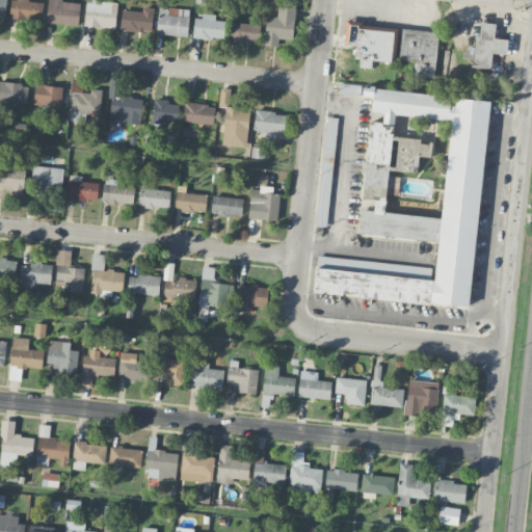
[(43,19),(43,2),(29,1),(29,0),(10,0),(10,18),(43,19)]
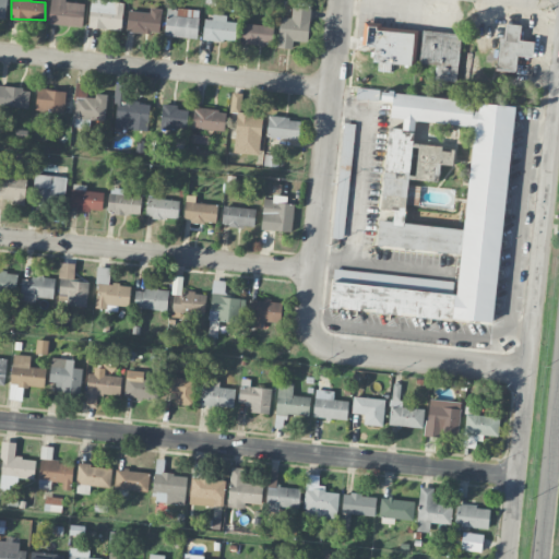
[(66,0),(49,0),(49,24),(83,26),(84,3),(67,2),(66,0)]
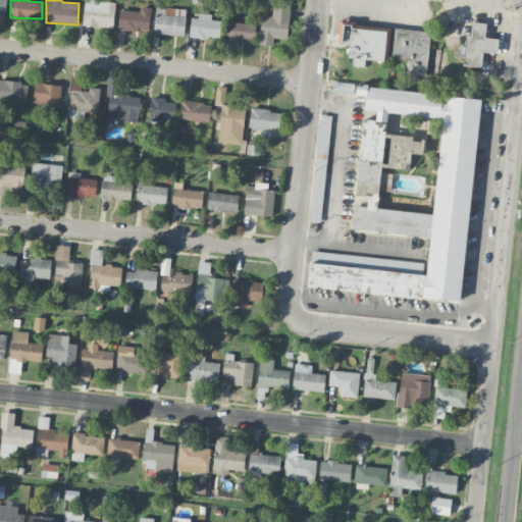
[(115,1),(85,0),(84,0),(83,25),(114,28),(115,1)]
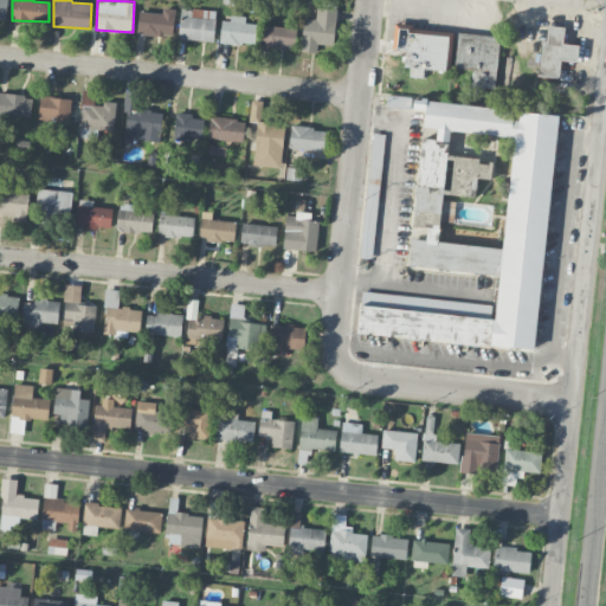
[(212,42),(217,12),(181,7),(178,38),(212,42)]
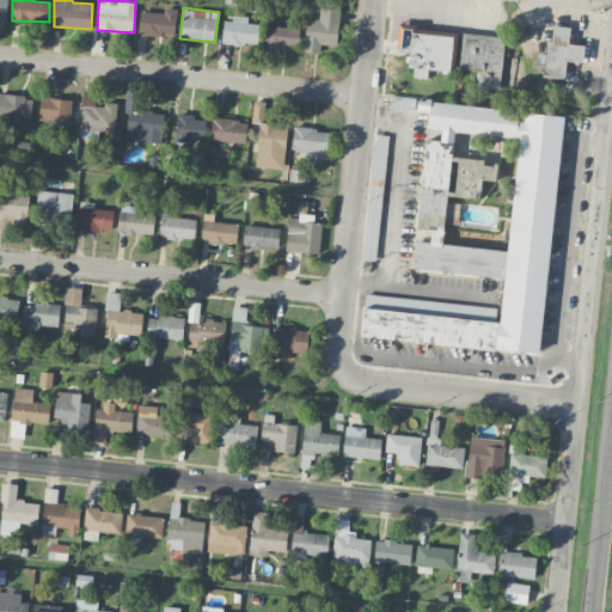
[(304,51),(320,53),(320,44),(338,46),(340,8),(319,7),(319,19),(306,19),(304,51)]
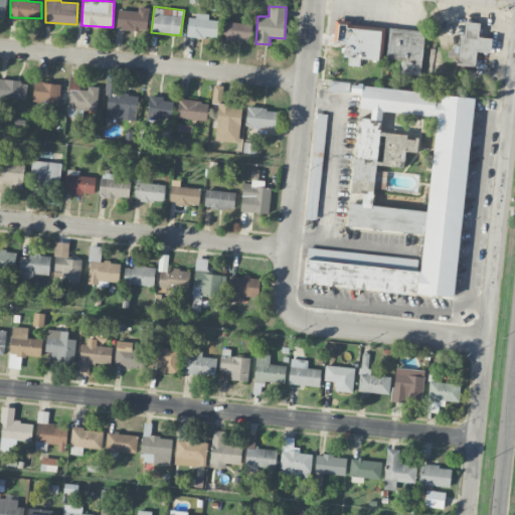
[(148,11),(118,10),(118,29),(147,30),(148,11)]
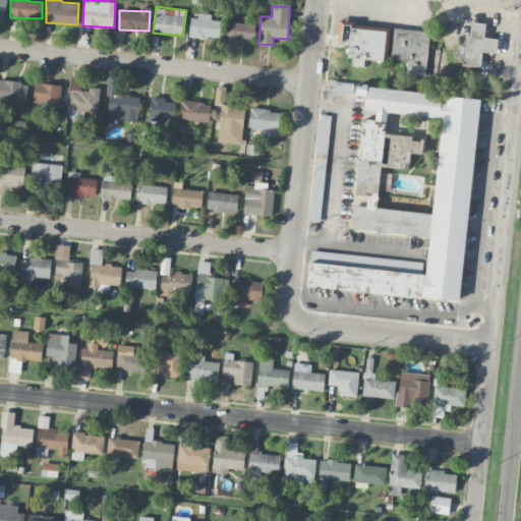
[(218,38),(219,20),(211,19),(211,15),(190,14),(189,37),(218,38)]
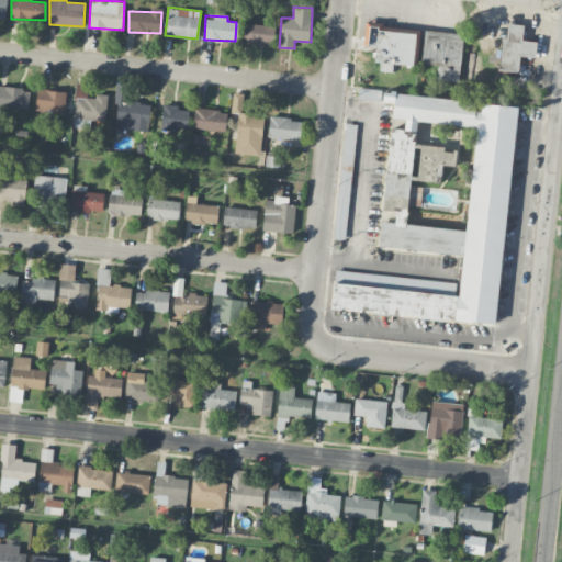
[(374,62),(416,66),(420,29),(366,22),(363,46),(375,47),(374,62)]
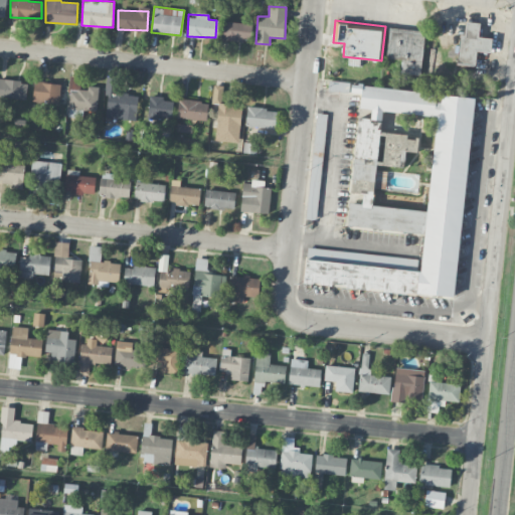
[(490,54),(492,35),(478,33),(480,22),(461,20),(457,63),(476,65),(477,53),(490,54)]
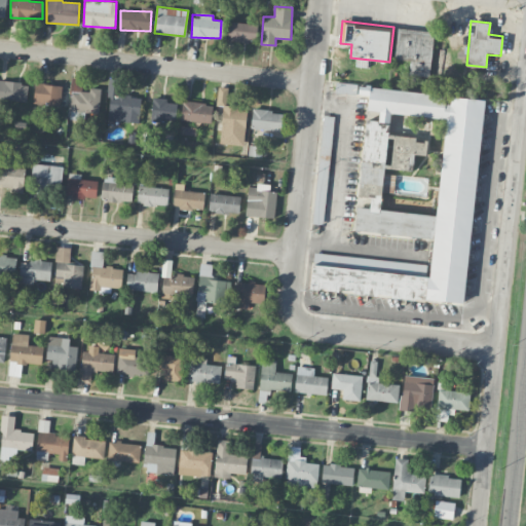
[(257,25),(229,22),(227,40),(255,43),(257,25)]
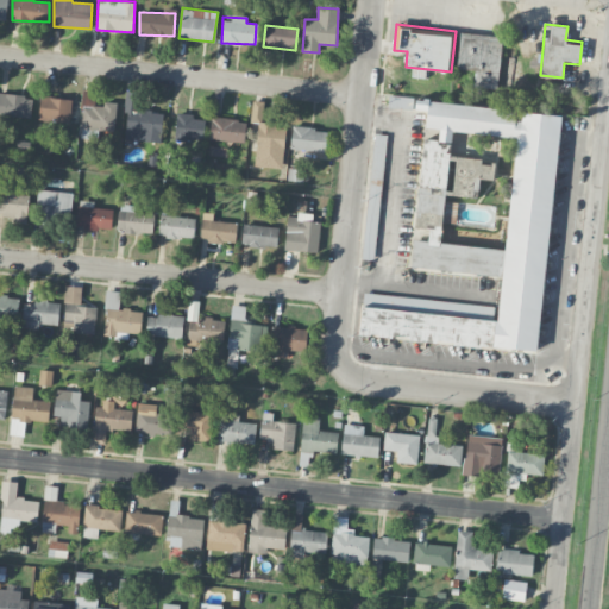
[(460,32),(457,71),(483,74),(483,87),(498,88),(503,36),(460,32)]
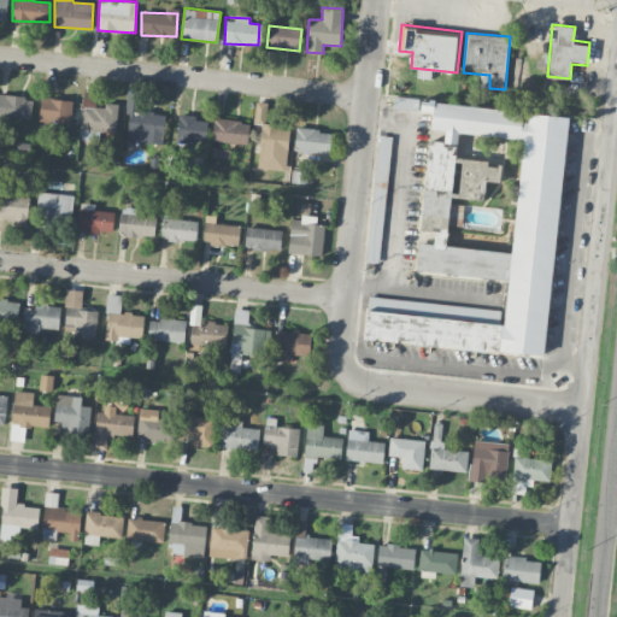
[(99,141),(99,131),(116,131),(117,105),(97,105),(97,92),(84,92),(82,140),(99,141)]
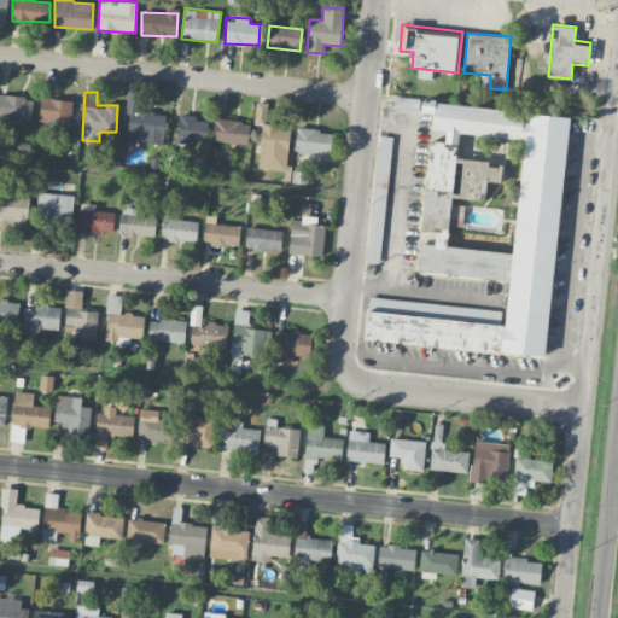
[(126,141),(163,144),(165,114),(141,111),(143,93),(129,92),(126,141)]
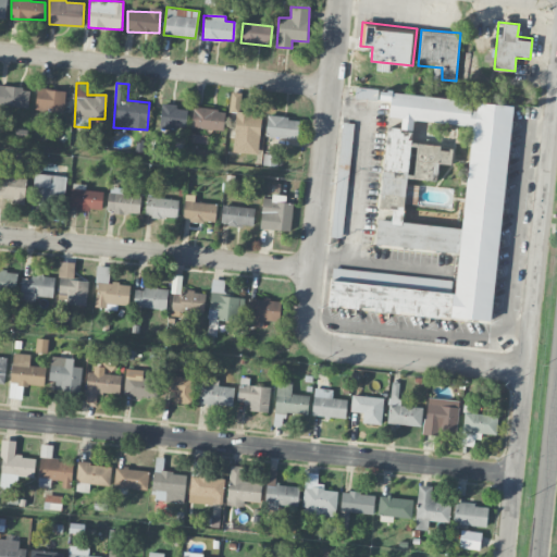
[(29,87),(0,86),(0,104),(28,107),(29,87)]
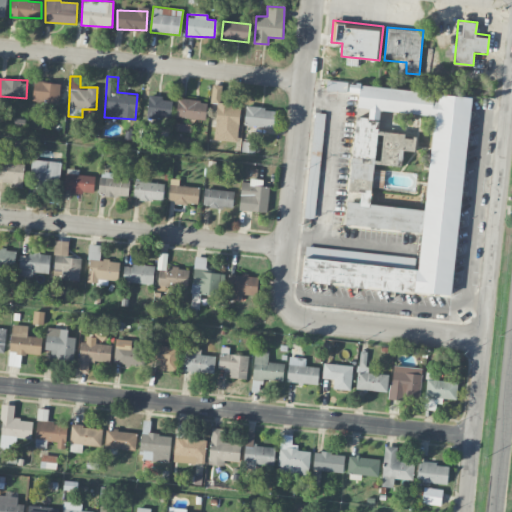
[(33,101),(59,102),(60,82),(33,81),(33,101)]
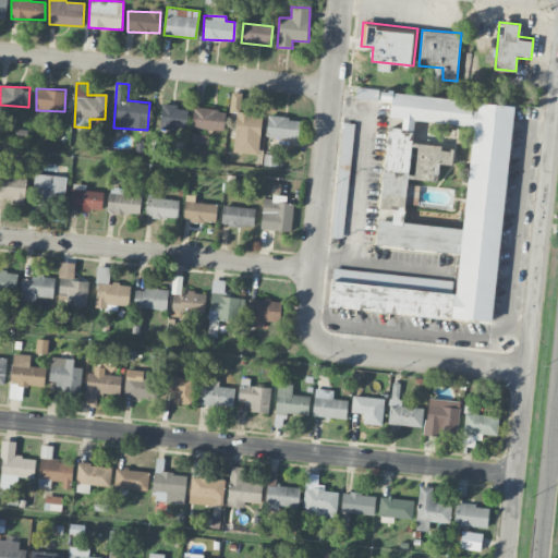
[(493,322),(512,104),(356,89),(355,98),(391,101),(390,117),(402,118),(401,129),(388,126),(380,208),(393,209),(392,220),(378,219),(376,244),(459,252),(457,280),(332,268),(329,306),(493,322)]
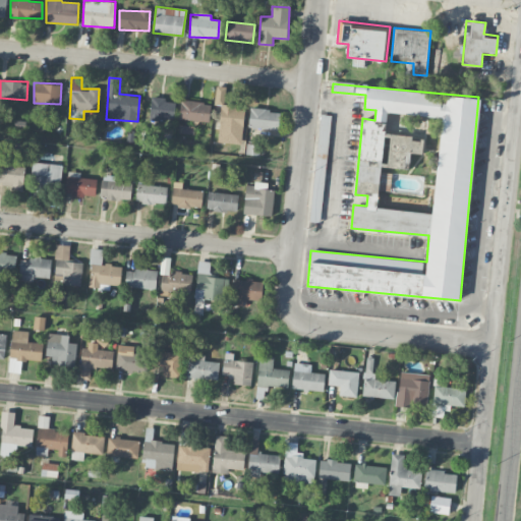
[(214,104),(224,105),(226,87),(216,85),(214,104)]
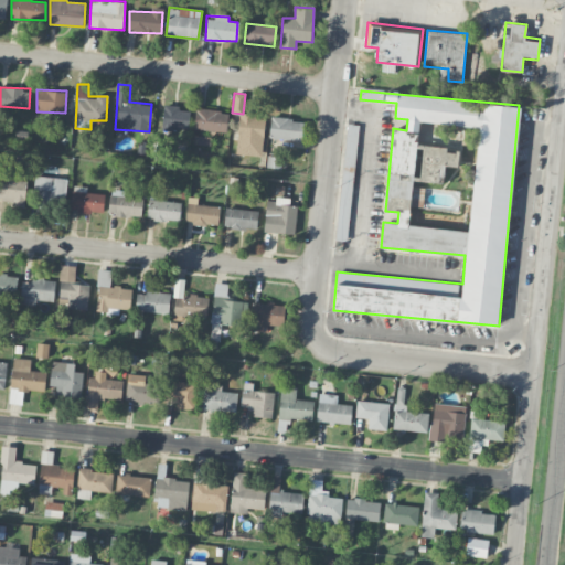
[(180,106),(163,105),(162,128),(189,129),(190,110),(180,110),(180,106)]
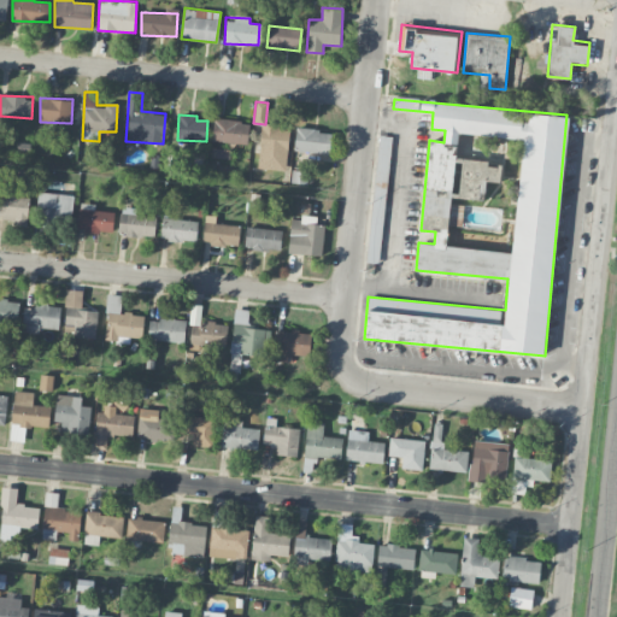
[(250,121),(212,119),(212,142),(248,144),(250,121)]
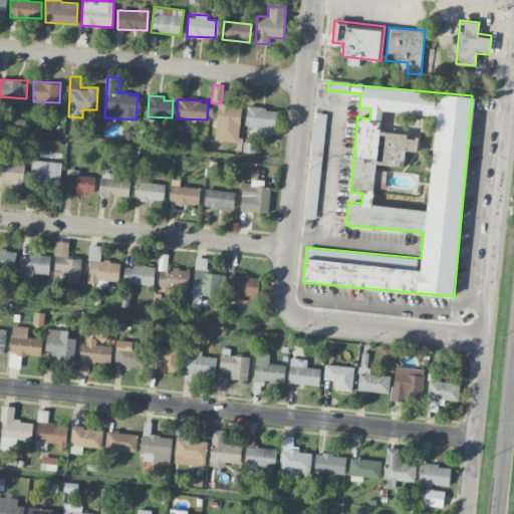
[(240,108),(233,107),(233,103),(217,102),(216,140),(239,141),(240,108)]
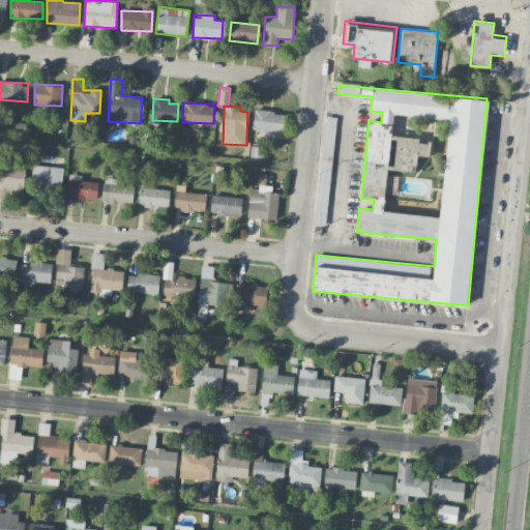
[(285,113),(254,110),(253,129),(283,131),(285,113)]
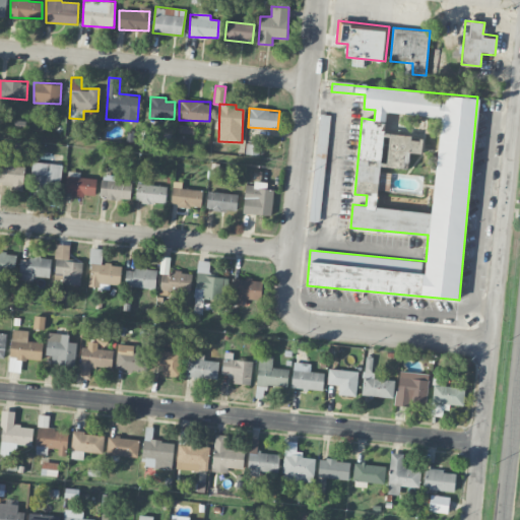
[(330,114),(319,113),(309,219),(320,220),(330,114)]
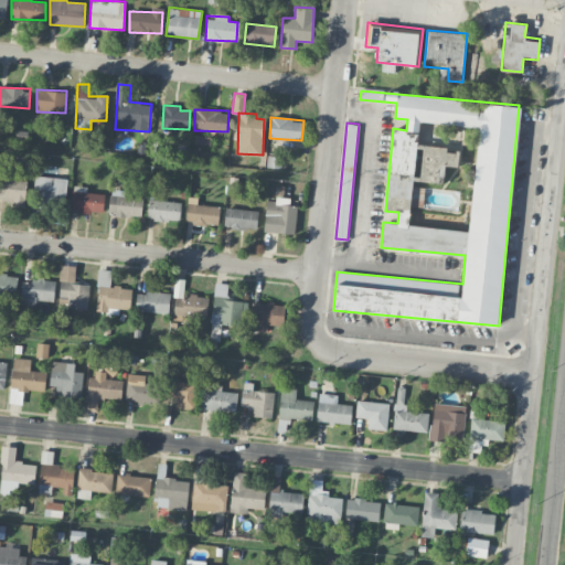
[(211,136),(194,136),(194,145),(211,146),(211,136)]
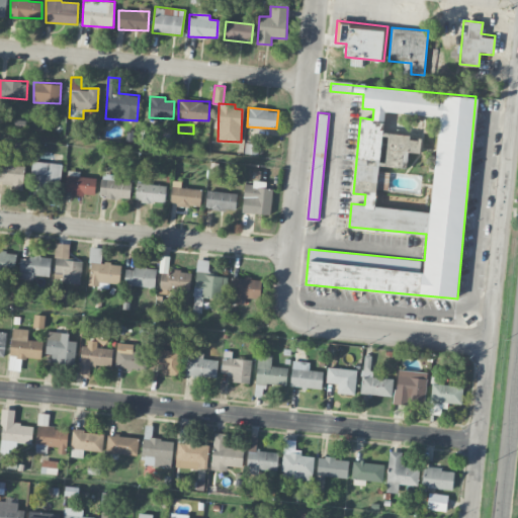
[(24,166),(7,164),(7,159),(0,158),(0,184),(22,187),(24,166)]
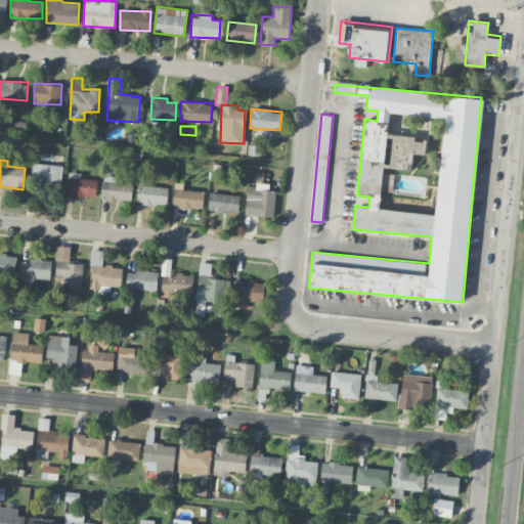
[(61,165),(33,164),(32,186),(61,187),(61,165)]
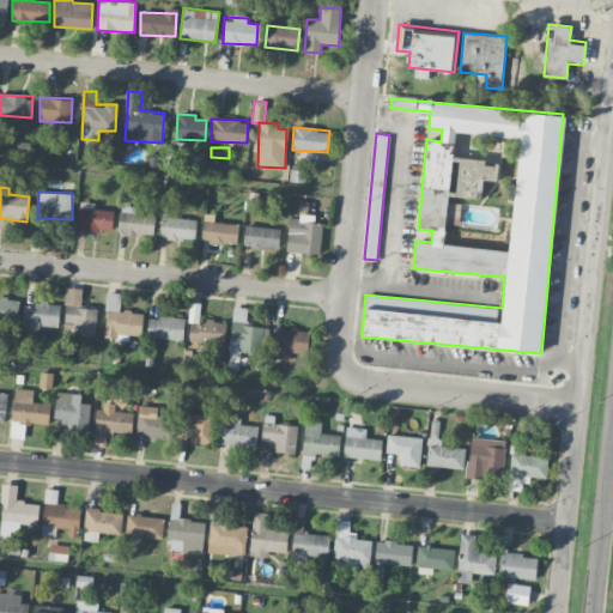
[(113,211),(93,210),(93,202),(78,201),(77,229),(113,231),(113,211)]
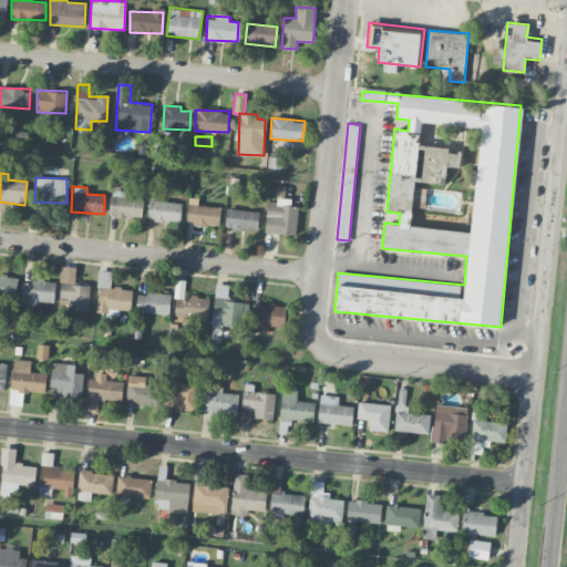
[(125,197),(125,191),(111,191),(110,216),(142,217),(143,198),(125,197)]
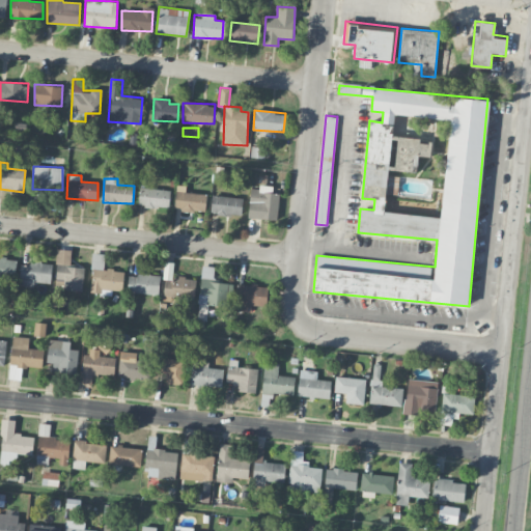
[(186,186),(176,185),(175,210),(205,212),(206,194),(185,193),(186,186)]
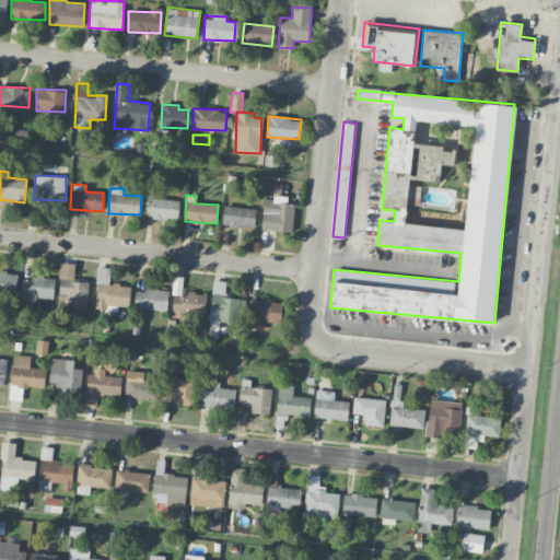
[(288,198),(264,196),(261,230),(292,232),(294,205),(288,203),(288,198)]
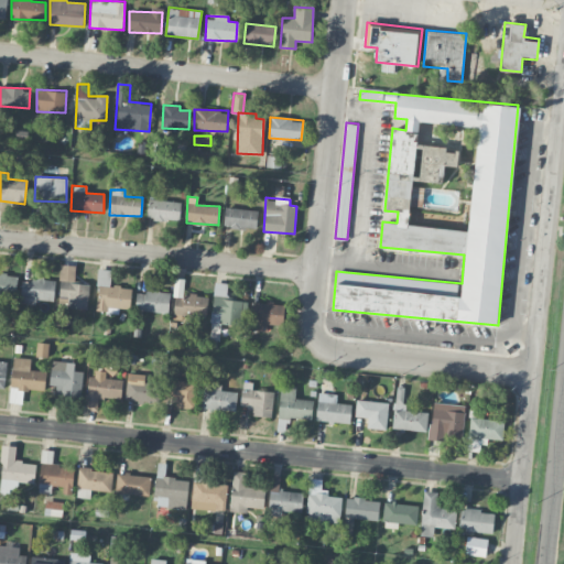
[(181,201),(148,199),(147,219),(180,220),(181,201)]
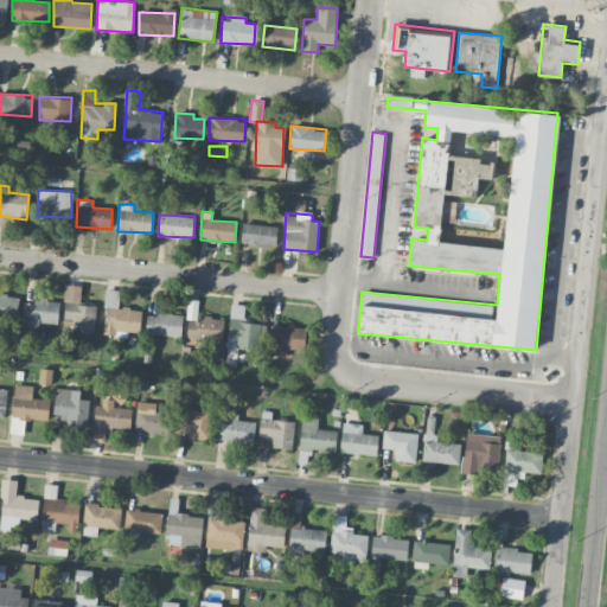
[(278,227),(242,223),(240,243),(275,247),(278,227)]
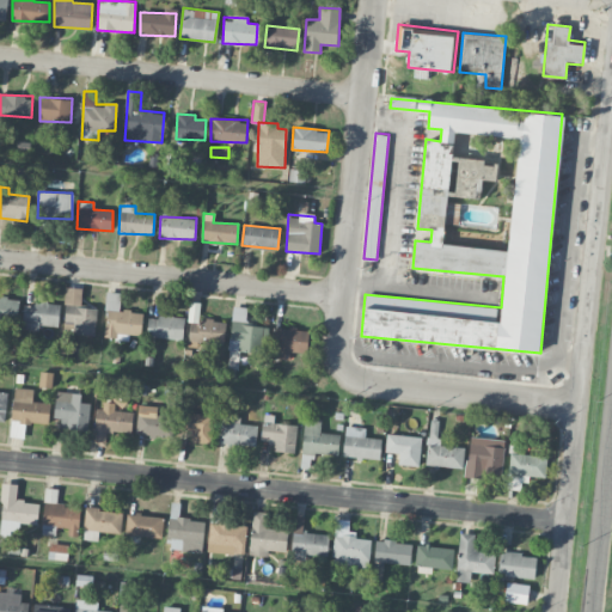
[(81,288),(65,287),(65,332),(96,334),(97,308),(81,307),(81,288)]
